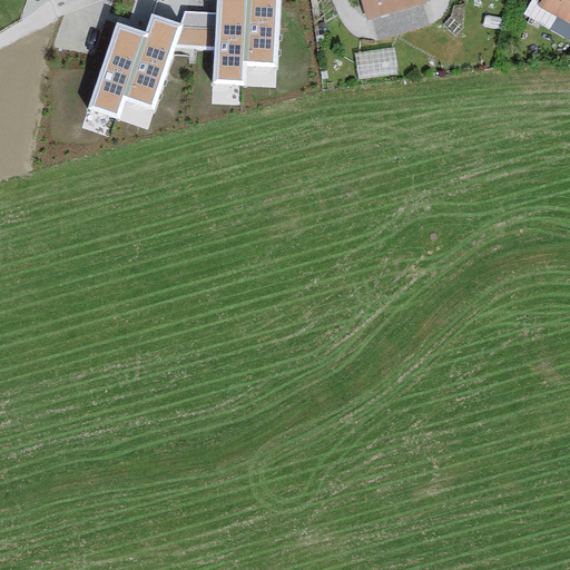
[(217,0),(217,12),(215,49),(214,82),(244,84),(245,65),(248,0),(217,0)]
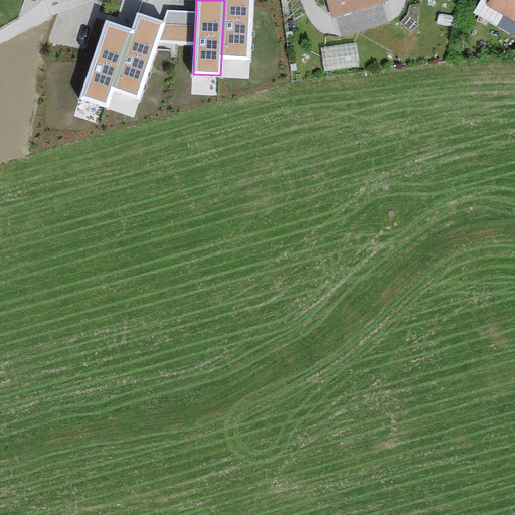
[(224,0),(221,58),(250,60),(253,0),(224,0)]
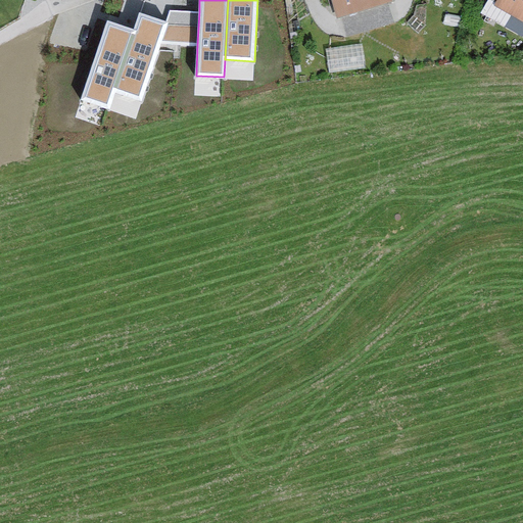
[(327,0),(334,22),(388,6),(385,0),(327,0)]
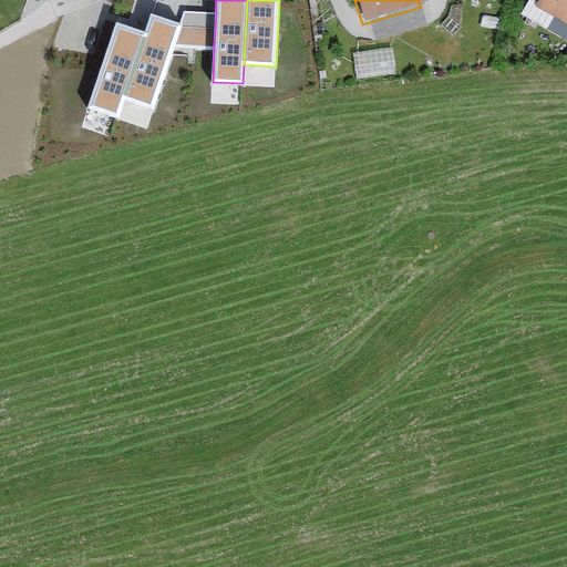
[(566,0),(535,0),(529,9),(550,21),(554,35),(566,32),(566,0)]
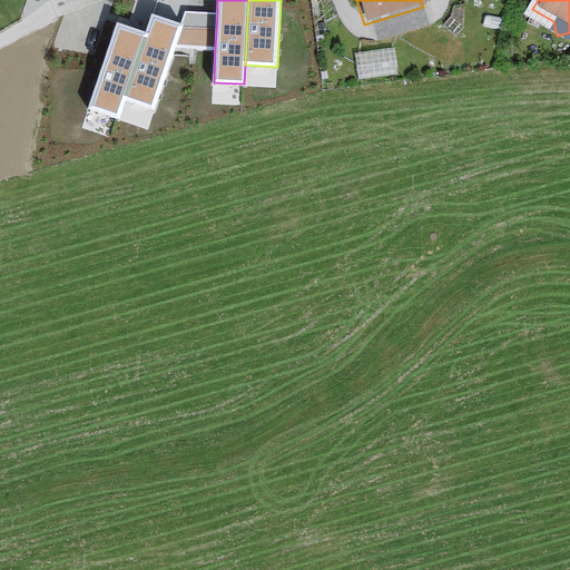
[(186,11),(182,22),(174,47),(215,49),(217,12),(186,11)]
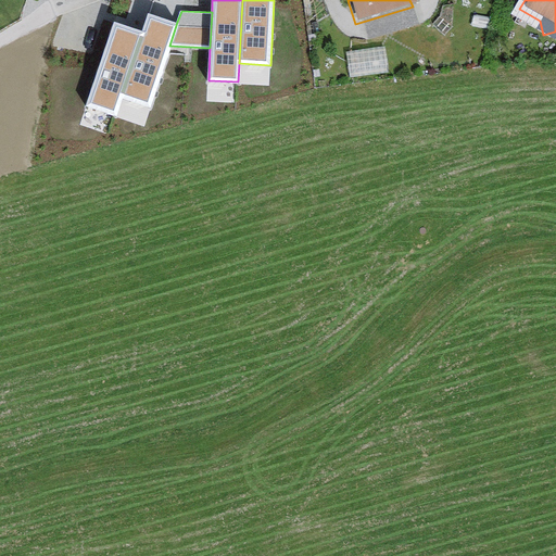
[(148,13),(142,32),(121,98),(150,108),(169,46),(177,22),(148,13)]
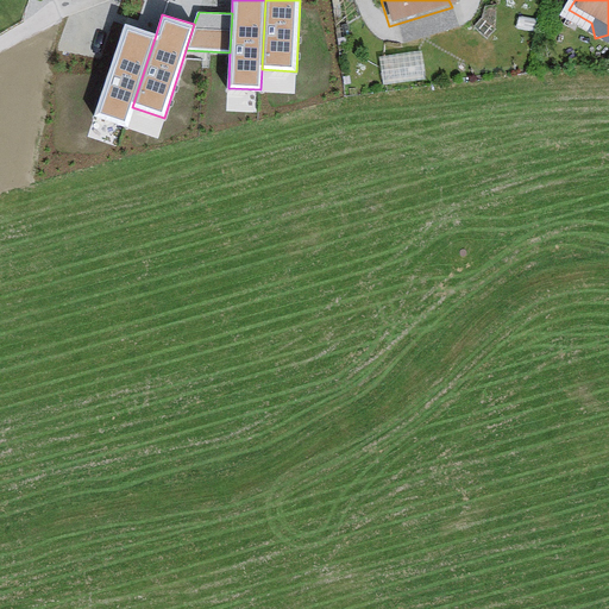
[(156,35),(125,24),(95,115),(126,126),(132,107),(156,35)]
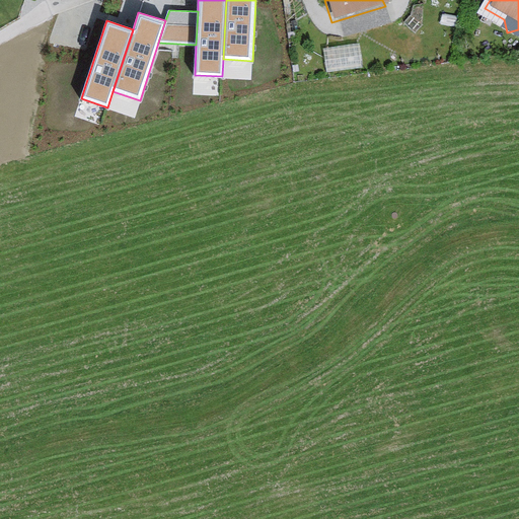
[(327,66),(363,63),(362,41),(325,44),(327,66)]
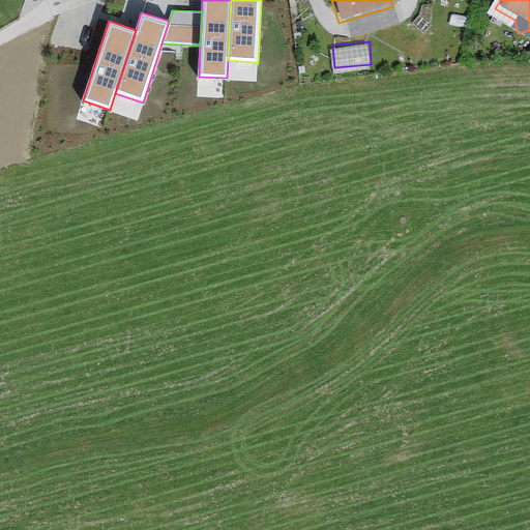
All buildings are outlined.
